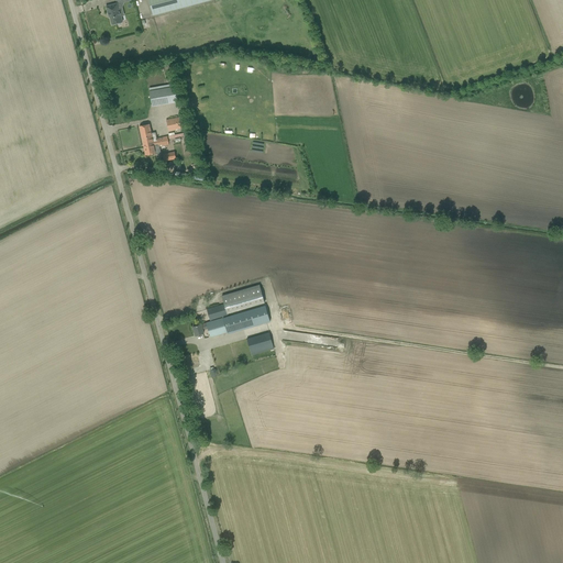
[(148,0),(153,15),(211,0),(148,0)]
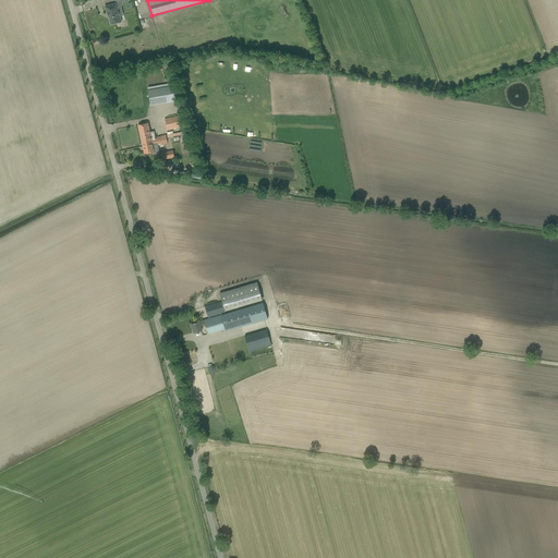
[(121,22),(118,7),(119,7),(118,3),(105,7),(107,14),(108,14),(111,25),(117,23),(117,25),(121,24),(120,22),(121,22)]
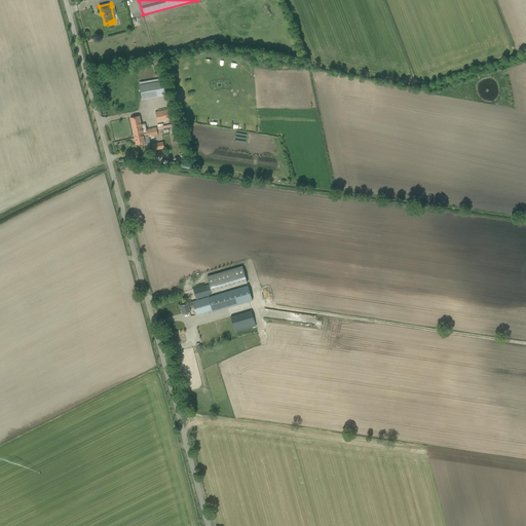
[(148,83),(139,84),(142,100),(150,98),(148,83)]
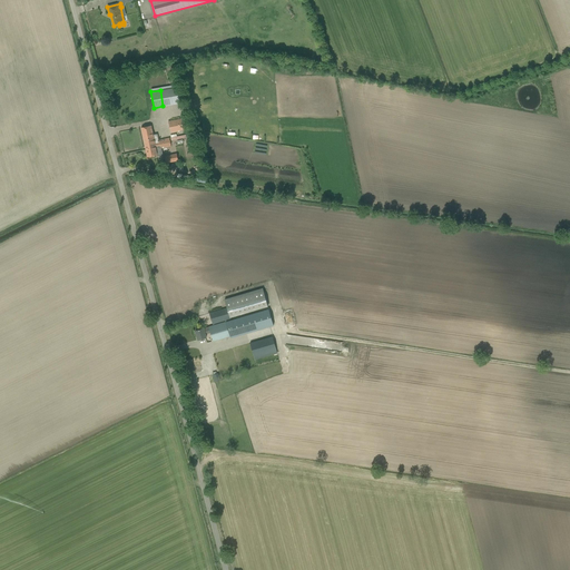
[(183,118),(168,121),(170,133),(185,130),(185,128),(188,127),(186,119),(184,120),(183,120),(183,118)]
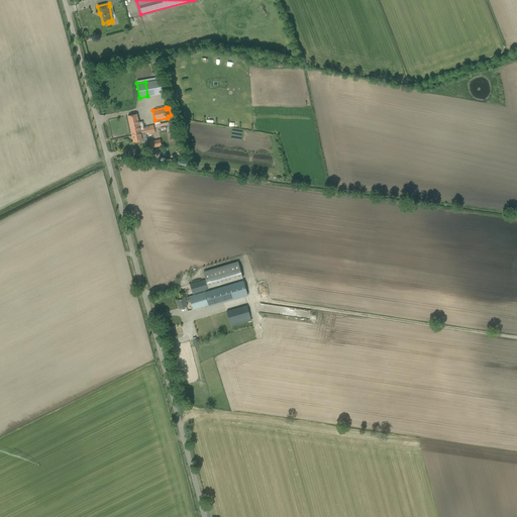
[(133,115),(128,116),(131,129),(132,135),(133,142),(138,141),(142,140),(143,142),(147,141),(145,135),(156,133),(153,125),(144,127),(143,127),(143,126),(142,121),(139,122),(137,114),(133,115)]
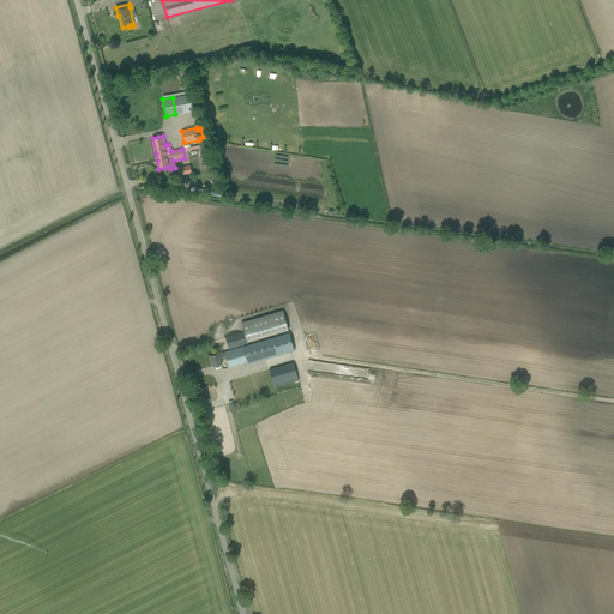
[(178,168),(179,176),(192,173),(190,166),(178,168)]
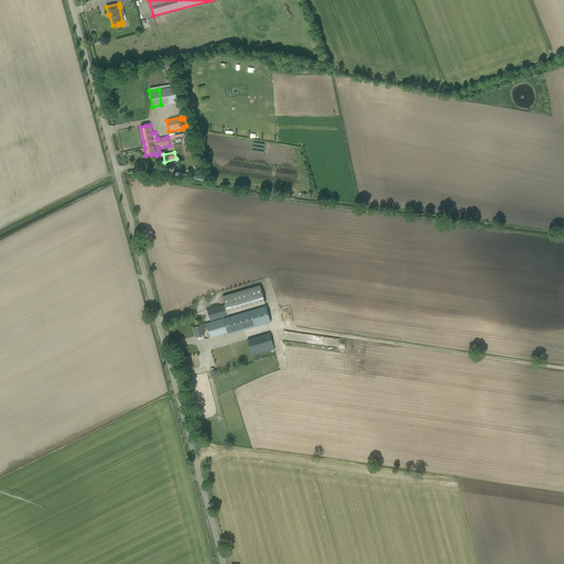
[(223,317),(224,318),(228,317),(228,314),(264,303),(260,285),(223,296),(225,305),(219,306),(215,307),(214,306),(212,307),(212,308),(207,310),(210,321),(216,320),(223,317)]
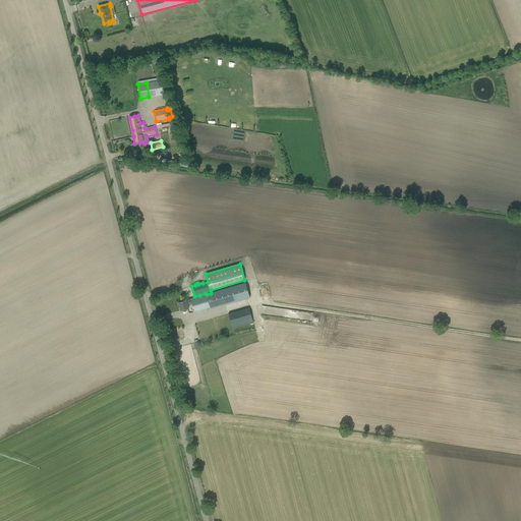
[(211,293),(207,294),(190,299),(191,299),(186,300),(178,302),(181,310),(188,308),(187,305),(192,304),(194,312),(199,310),(210,307),(211,309),(250,297),(246,283),(211,293)]
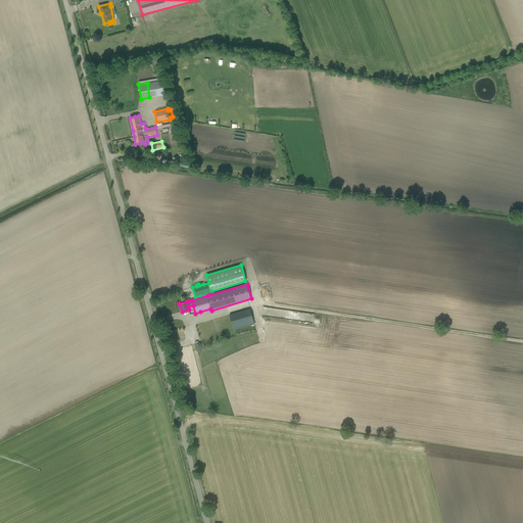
[(250,308),(230,315),(234,330),(254,324),(250,308)]
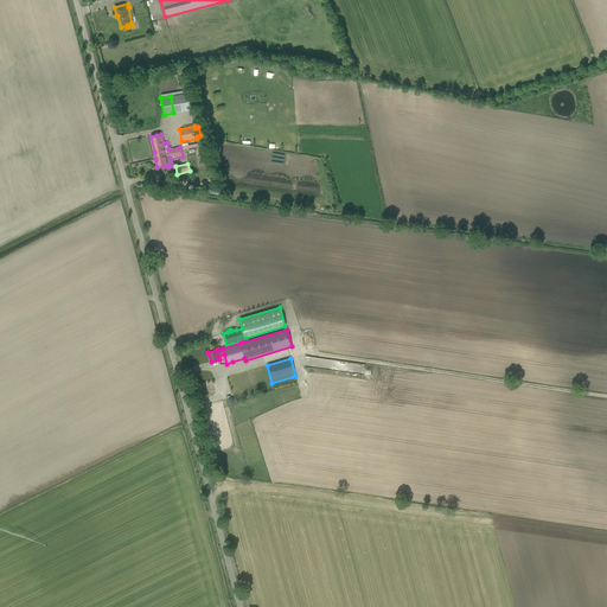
[(216,438),(218,449),(234,447),(230,429),(218,432),(218,433),(217,433),(218,438),(216,438)]
